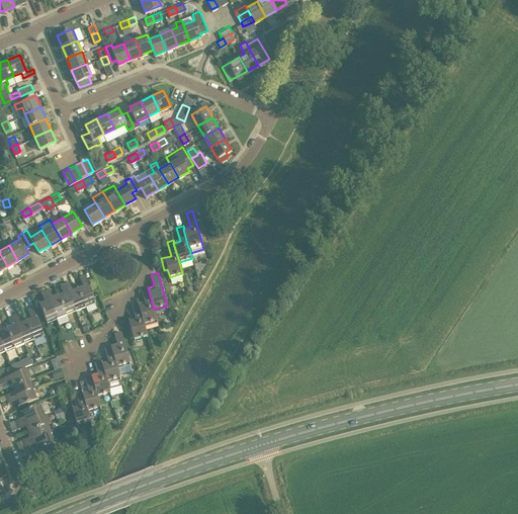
[(78,286),(85,305),(95,301),(84,273),(79,275),(83,284),(78,286)]
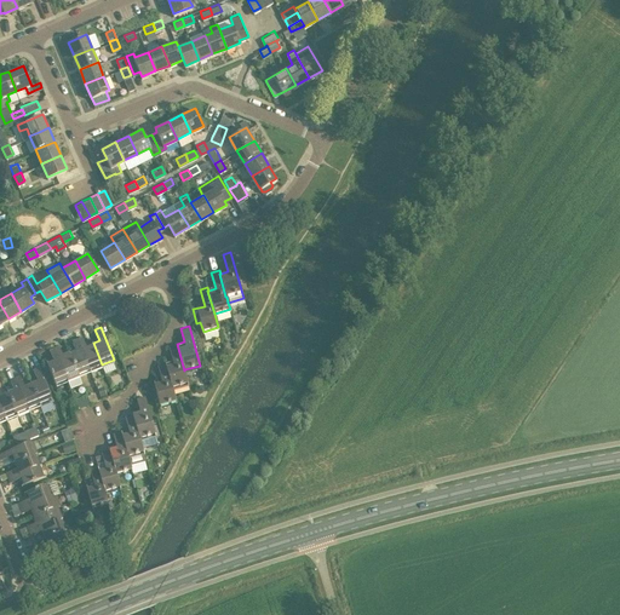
[(78,337),(91,369),(102,365),(93,343),(87,345),(82,334),(78,337)]
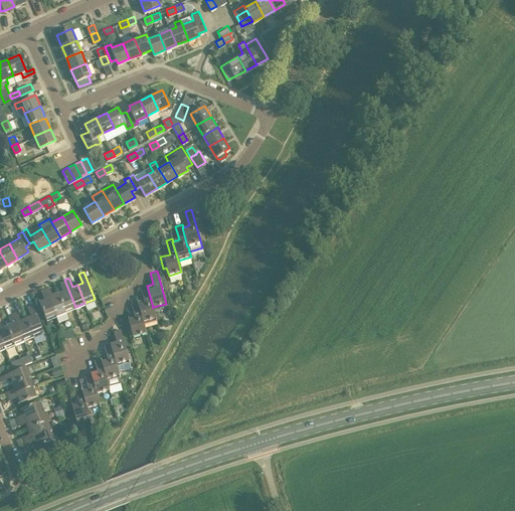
[(57,293),(65,311),(75,307),(64,280),(59,282),(63,291),(57,293)]
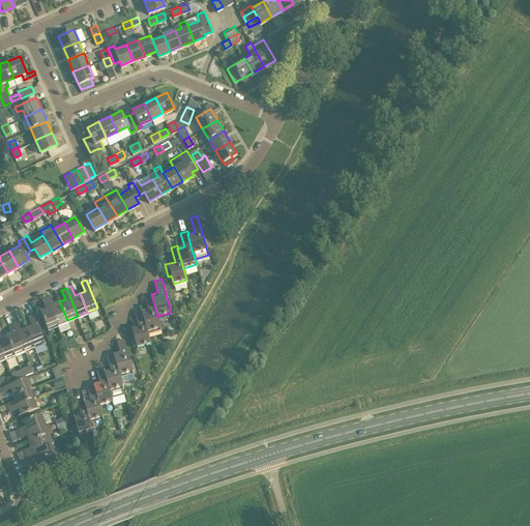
[(47,296),(58,324),(67,320),(59,301),(55,303),(51,294),(47,296)]
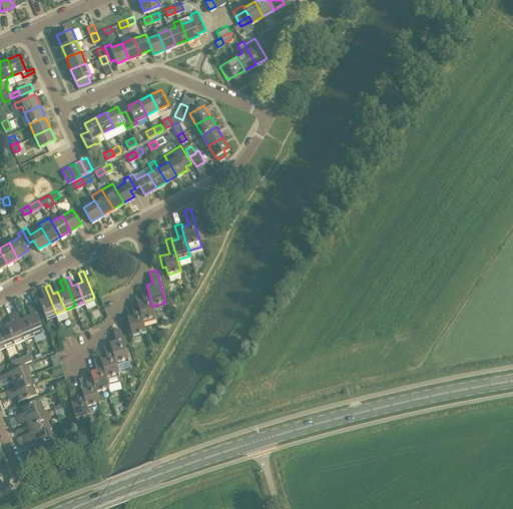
[(152,307),(146,285),(140,287),(143,298),(136,299),(142,321),(143,321),(156,317),(152,306),(152,307)]
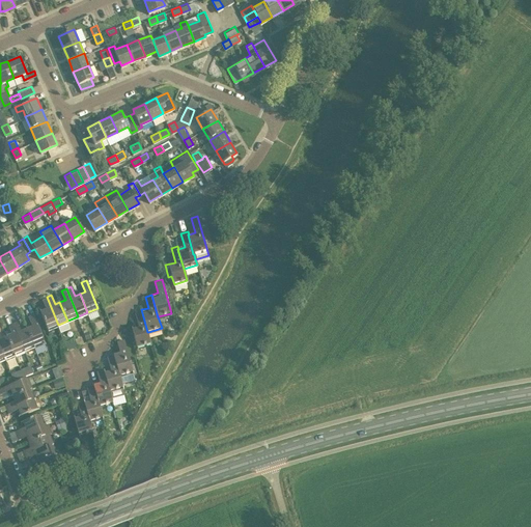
[(58,325),(47,297),(42,298),(46,307),(39,310),(48,329),(58,325)]
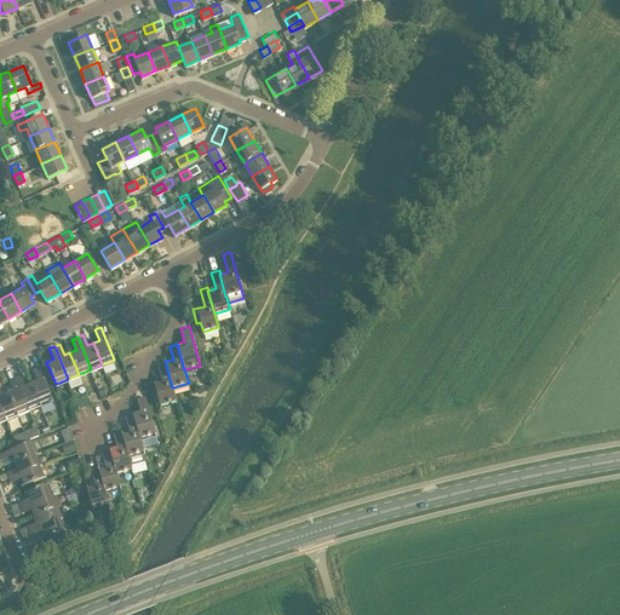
[(154,380),(161,406),(177,401),(173,388),(172,388),(165,361),(158,363),(161,378),(154,380)]
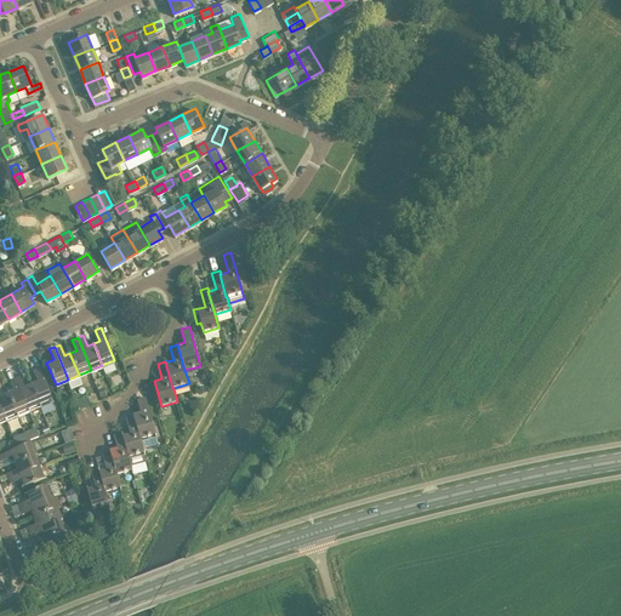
[(40,404),(52,399),(38,366),(33,369),(38,380),(30,382),(40,404)]
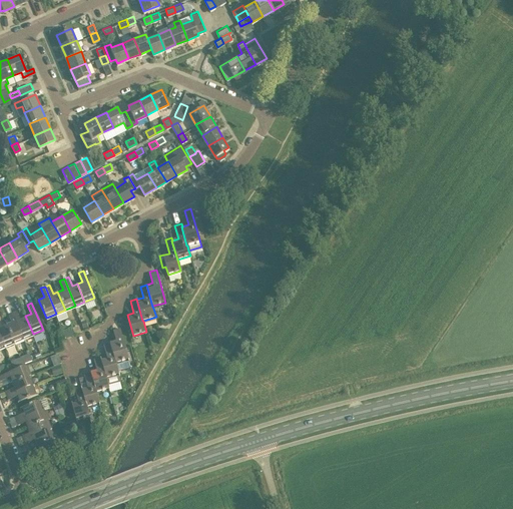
[(12,311),(24,338),(33,334),(25,316),(20,318),(16,309),(12,311)]
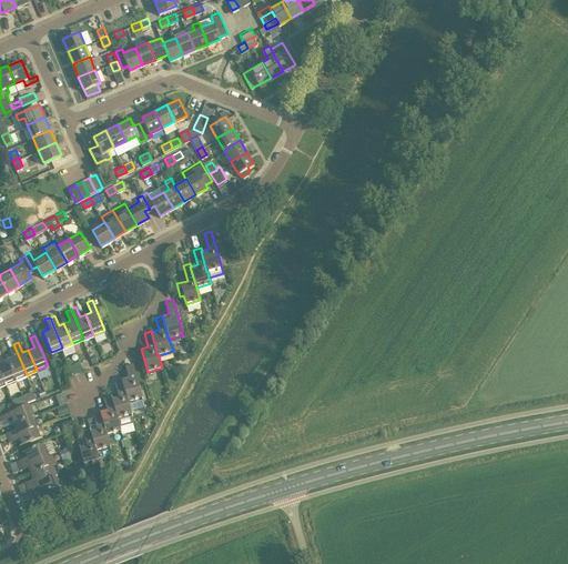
[(8,359),(16,379),(27,374),(13,344),(9,346),(13,356),(8,359)]
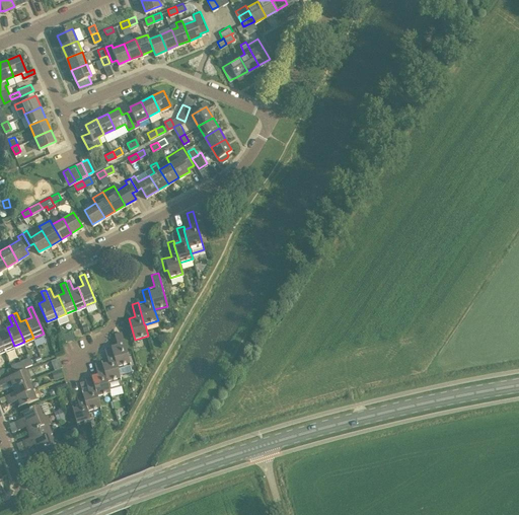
[(0,338),(5,350),(14,346),(7,327),(1,329),(0,326),(0,338)]
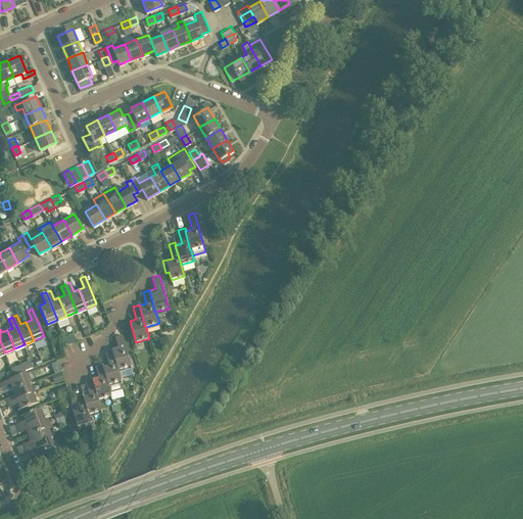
[(112,350),(117,370),(119,370),(120,375),(133,372),(123,333),(115,335),(119,348),(112,350)]
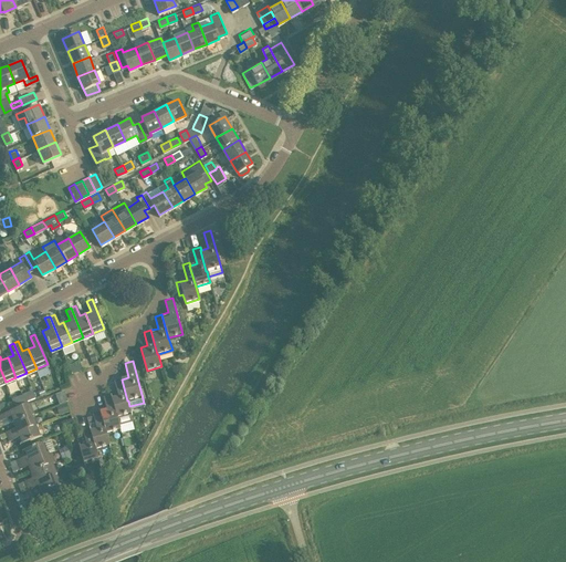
[(127,401),(122,380),(121,377),(114,378),(118,394),(112,396),(117,417),(117,416),(132,413),(129,406),(128,401),(127,401)]
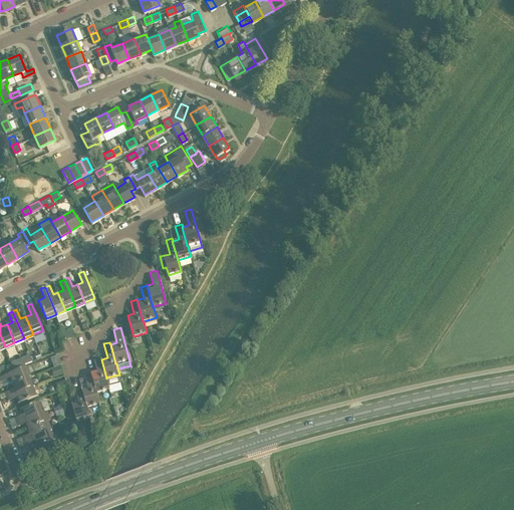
[(60,360),(58,352),(50,355),(53,363),(60,360)]
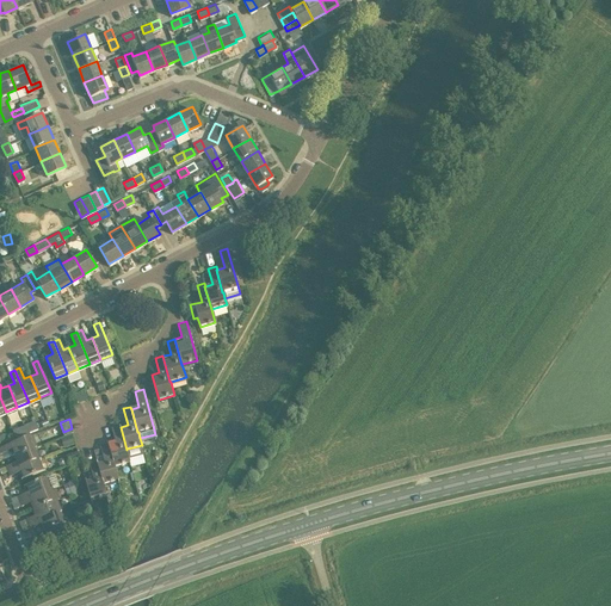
[(127,450),(121,427),(119,424),(111,426),(116,441),(109,444),(115,467),(116,467),(130,463),(127,449),(127,450)]
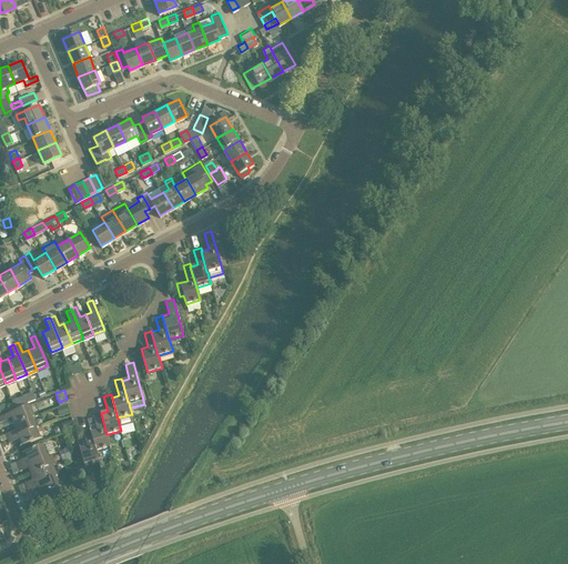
[(69,411),(66,402),(58,404),(61,413),(69,411)]
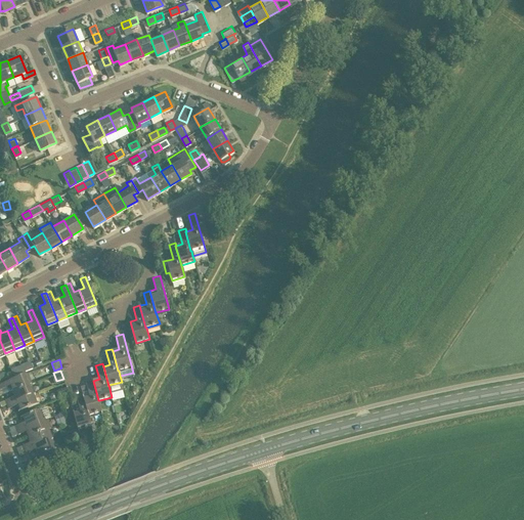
[(12,389),(31,381),(28,372),(0,382),(0,385),(1,387),(10,383),(12,389)]
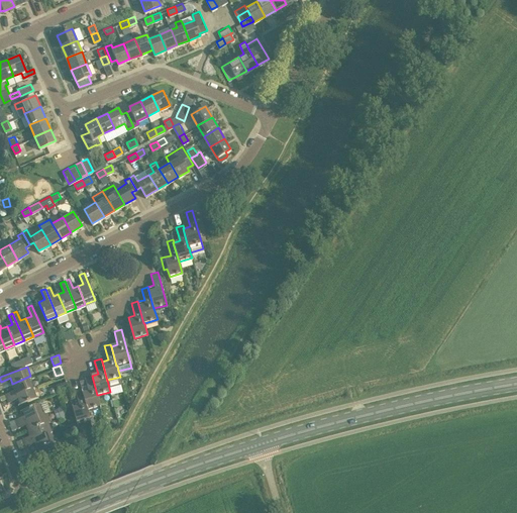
[(97,395),(92,376),(91,374),(85,375),(88,389),(82,391),(87,410),(88,410),(101,406),(98,395),(97,395)]
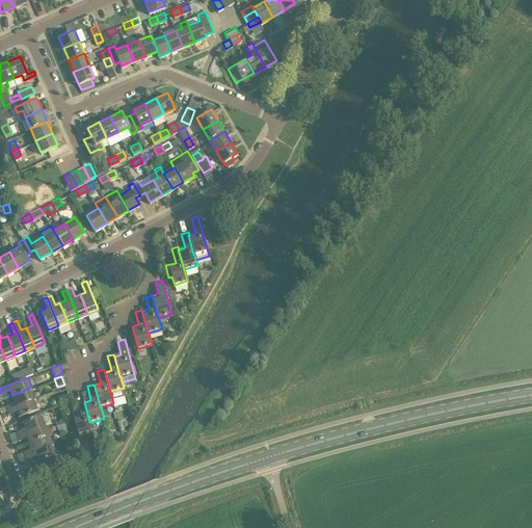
[(6,408),(33,398),(35,397),(31,387),(12,395),(15,400),(5,404),(6,407),(6,408)]
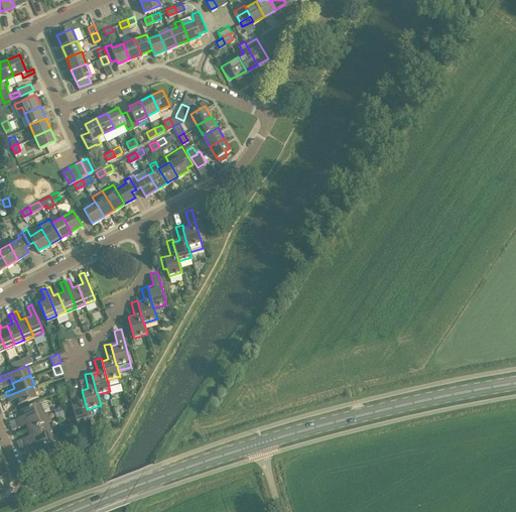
[(19,402),(38,395),(34,385),(32,386),(6,396),(8,400),(17,396),(19,402)]
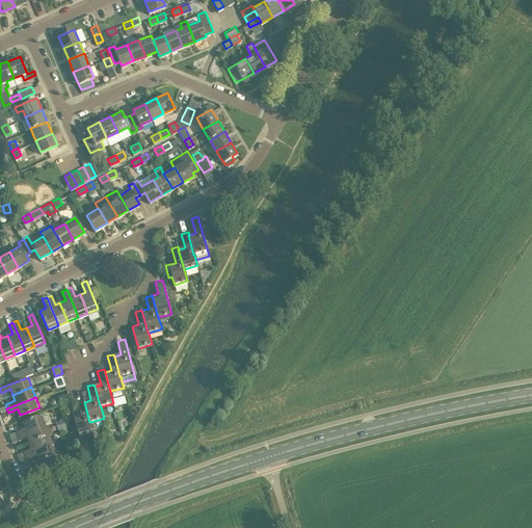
[(72,427),(77,426),(80,437),(94,433),(90,422),(89,422),(84,402),(83,399),(77,401),(81,416),(74,418),(74,415),(69,416),(72,427)]
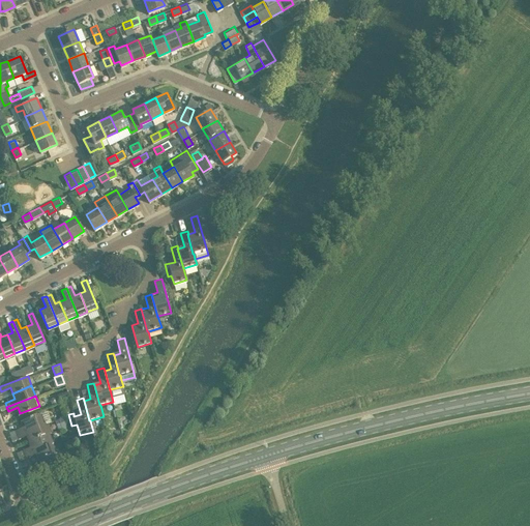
[(46,421),(41,412),(23,419),(25,425),(15,429),(17,433),(46,421)]
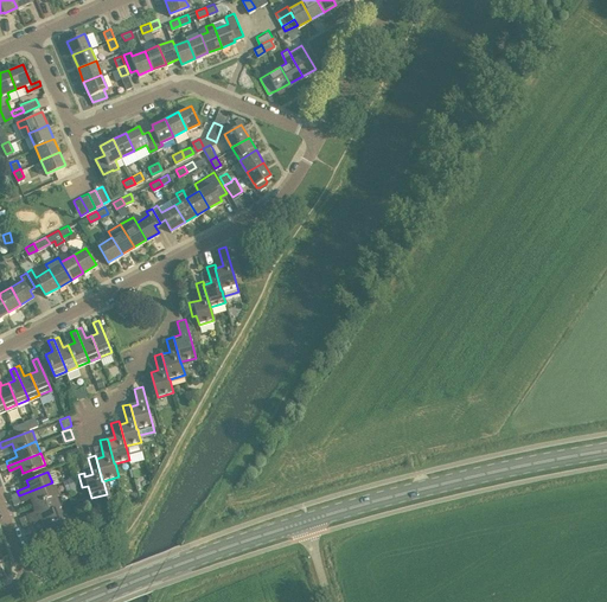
[(34,503),(38,501),(57,494),(56,493),(59,492),(56,481),(52,482),(19,495),(20,499),(21,500),(32,495),(34,503)]
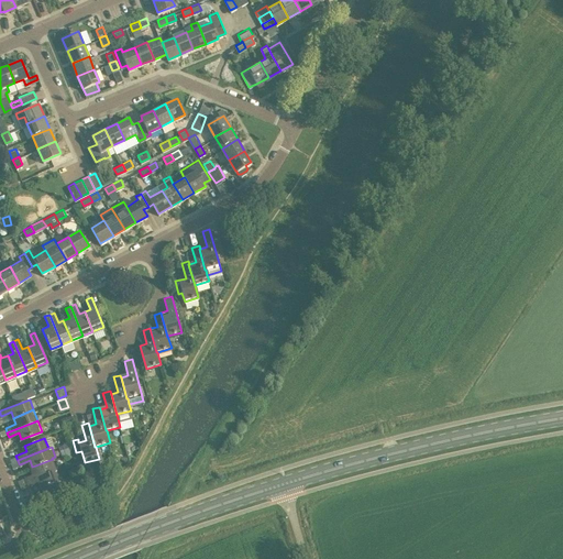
[(25,481),(35,478),(56,469),(53,459),(35,466),(32,467),(34,473),(24,477),(25,481)]
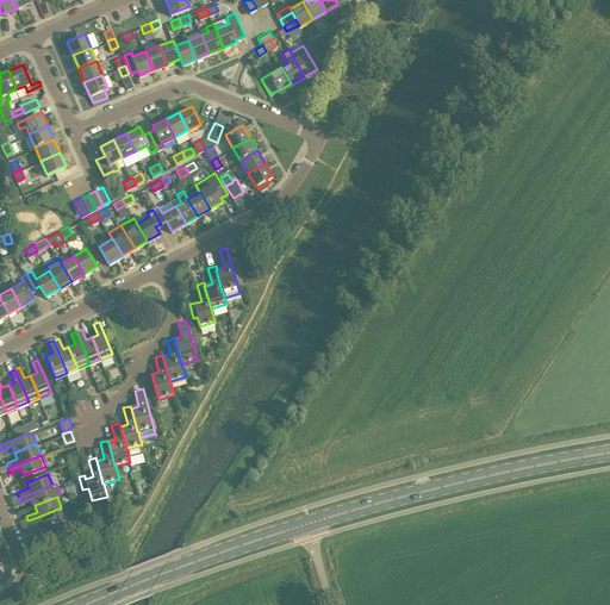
[(61,507),(38,517),(27,521),(30,525),(41,522),(43,528),(66,519),(61,507)]
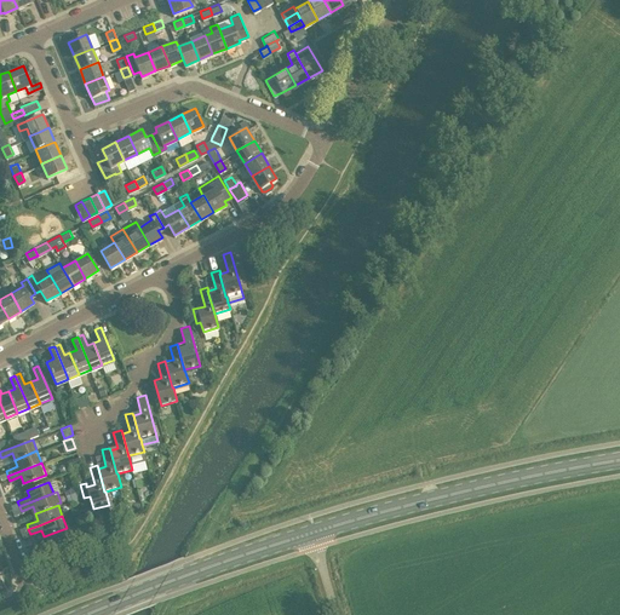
[(35,547),(38,552),(72,540),(67,528),(44,536),(47,544),(35,547)]
